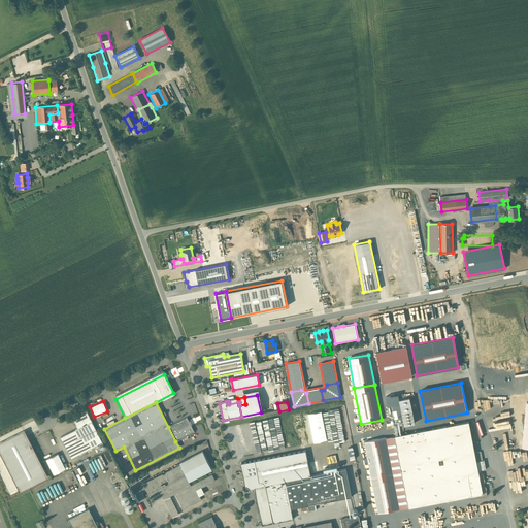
[(86,410),(72,418),(77,428),(91,422),(86,410)]
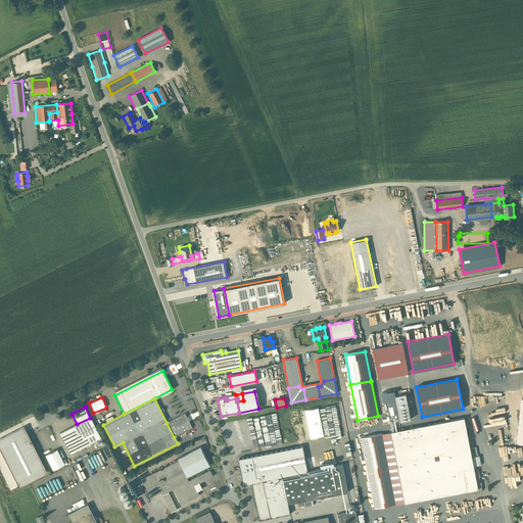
[(398,409),(400,421),(411,419),(409,407),(398,409)]
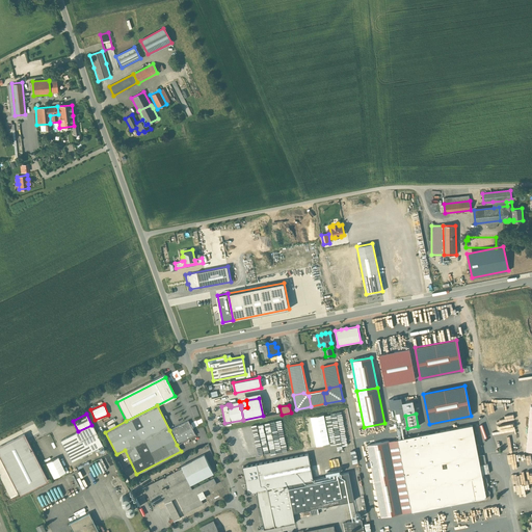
[(188,421),(169,430),(177,445),(195,435),(188,421)]
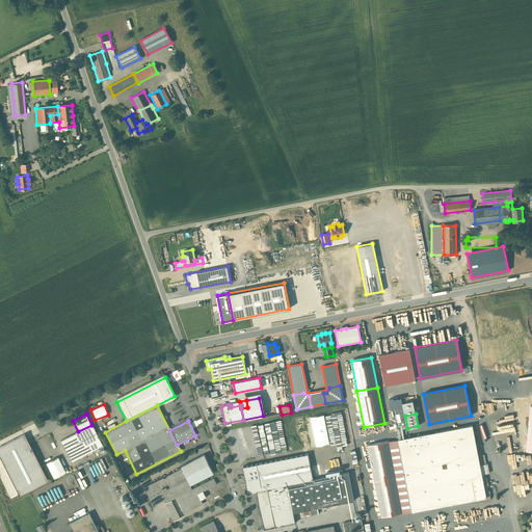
[(78,431),(60,441),(71,462),(96,449),(99,448),(103,446),(91,425),(78,431)]
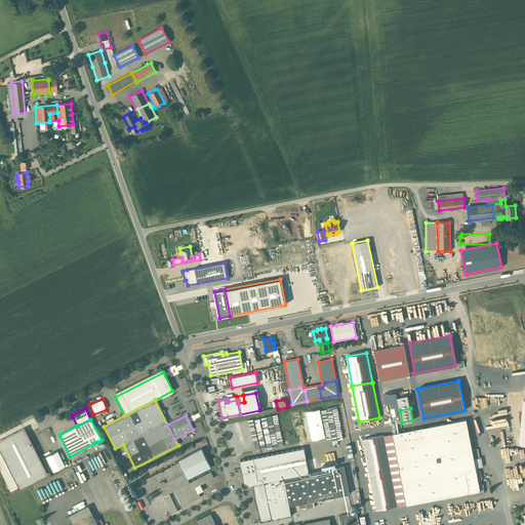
[(466,419),(393,434),(399,465),(405,499),(406,505),(407,505),(469,492),(465,472),(476,470),(474,458),(472,450),(466,419)]
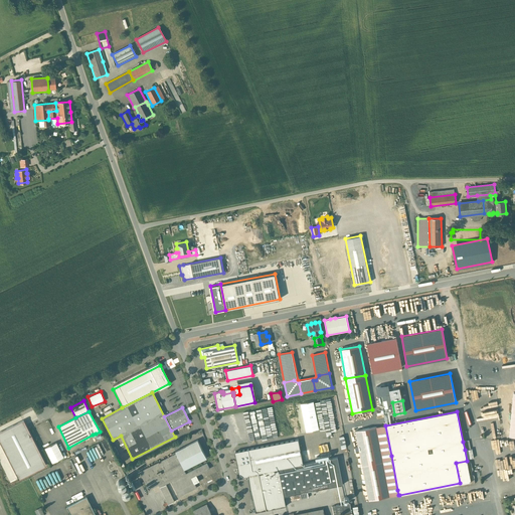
[(0,432),(0,442),(18,479),(46,465),(23,420),(0,432)]
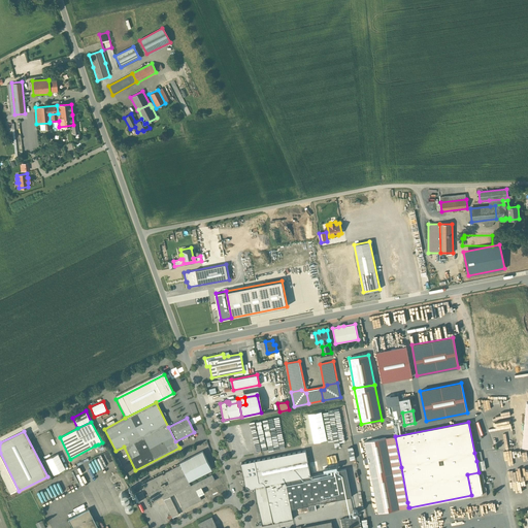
[(333,461),(354,458),(353,447),(352,447),(351,436),(320,440),(322,452),(325,452),(326,457),(333,456),(333,461)]
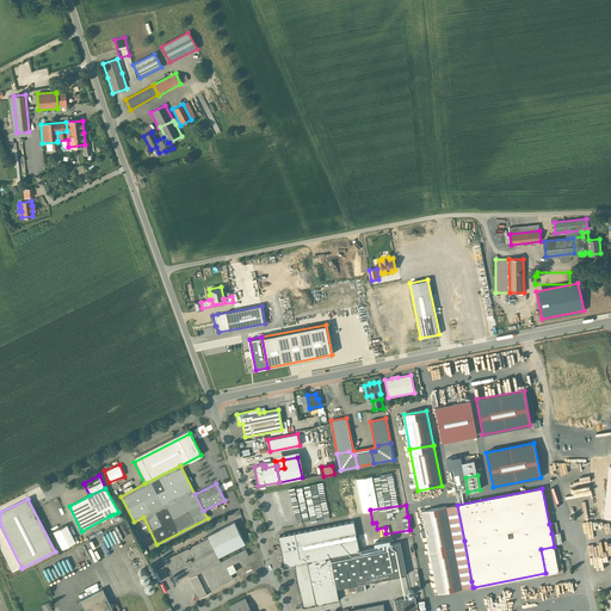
[(457,505),(445,506),(452,542),(460,541),(464,541),(457,505)]
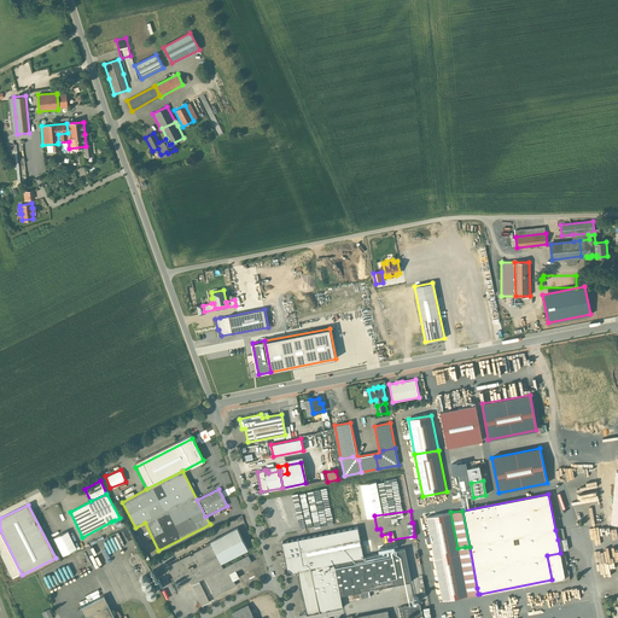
[(450,512),(427,517),(433,553),(458,548),(450,512)]
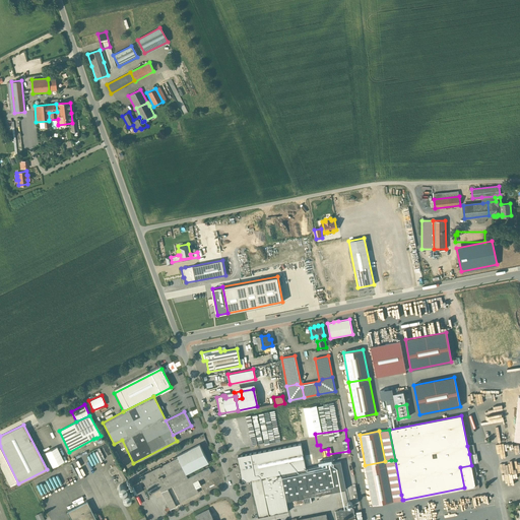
[(301,443),(238,456),(242,477),(243,478),(241,480),(244,482),(246,480),(247,481),(251,480),(251,479),(306,468),(301,443)]
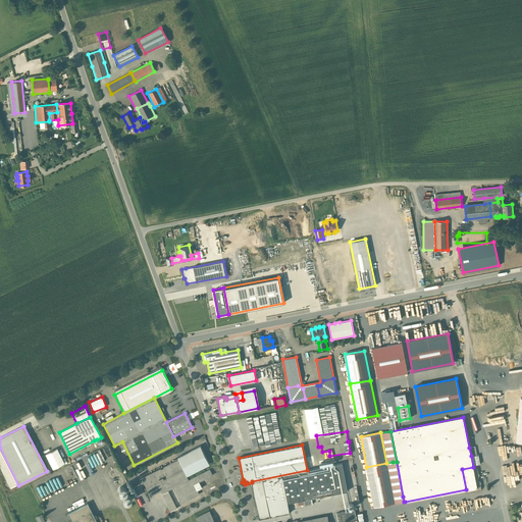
[(200,446),(177,458),(177,459),(141,477),(150,496),(188,477),(187,476),(209,464),(200,446)]
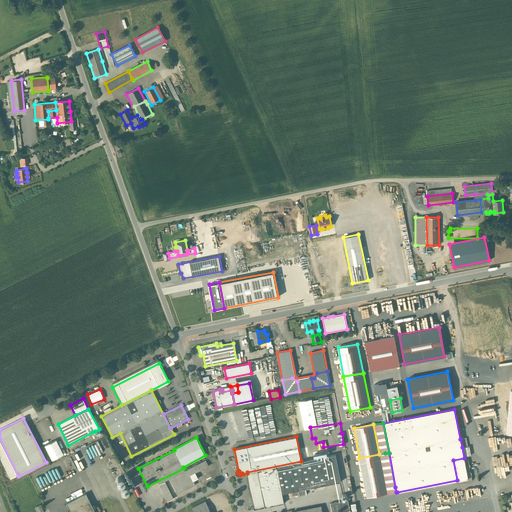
[(45,446),(52,459),(63,454),(56,440),(45,446)]
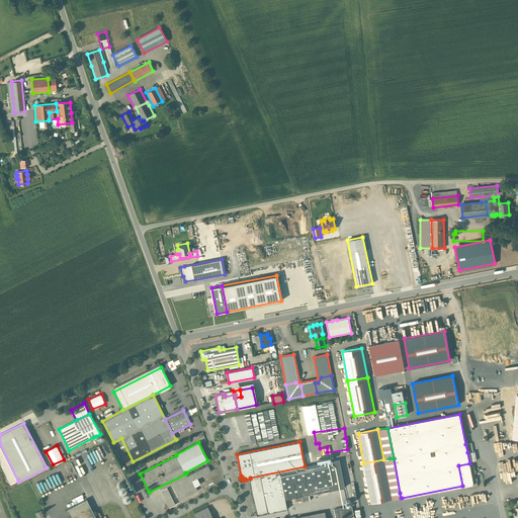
[(394,458),(390,458),(383,459),(391,495),(400,493),(394,458)]
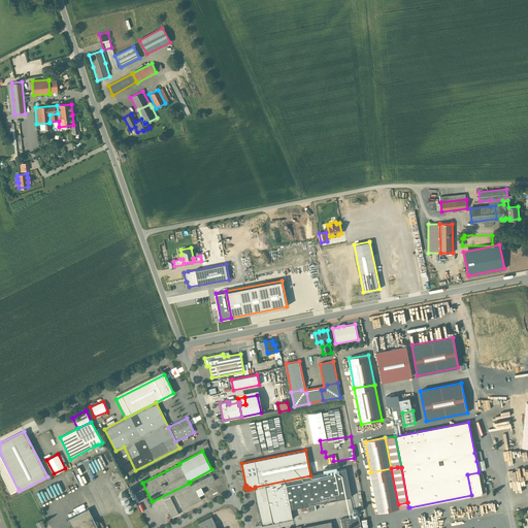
[(352,496),(345,468),(310,475),(255,487),(255,488),(262,525),(277,522),(275,512),(352,496)]
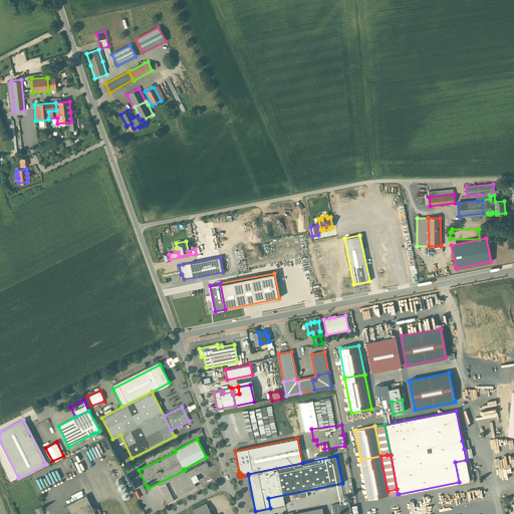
[(380,456),(360,460),(367,494),(388,491),(380,456)]
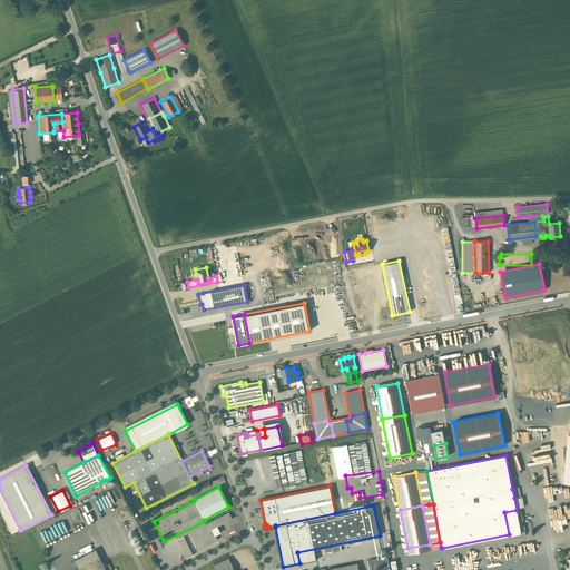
[(517,510),(504,512),(509,534),(509,537),(512,539),(524,537),(526,533),(524,529),(522,528),(520,519),(522,516),(521,512),(519,510),(517,510)]
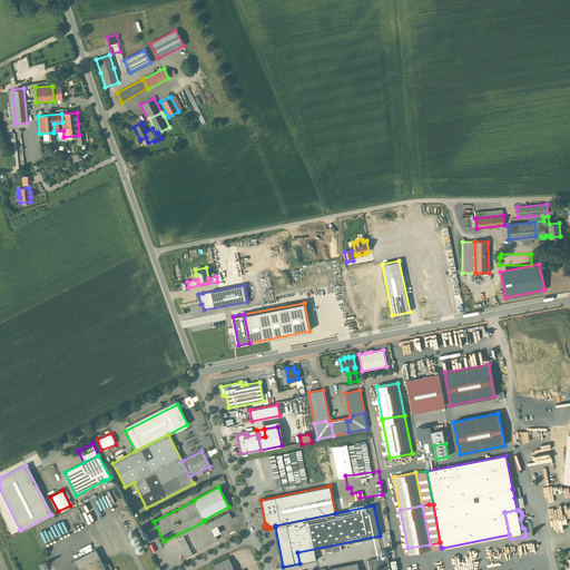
[(228,512),(209,522),(210,526),(212,529),(232,519),(228,512)]
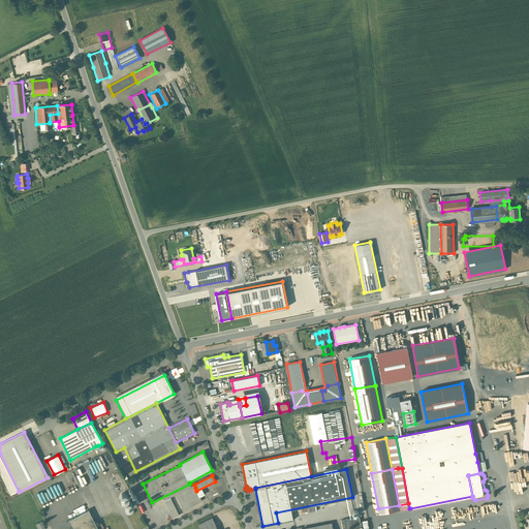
[(194,485),(179,493),(180,495),(195,488),(194,485)]
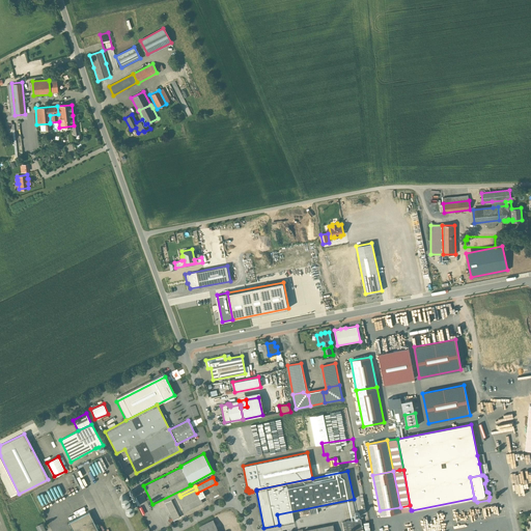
[(196,490),(180,497),(185,504),(200,497),(197,493),(196,490)]
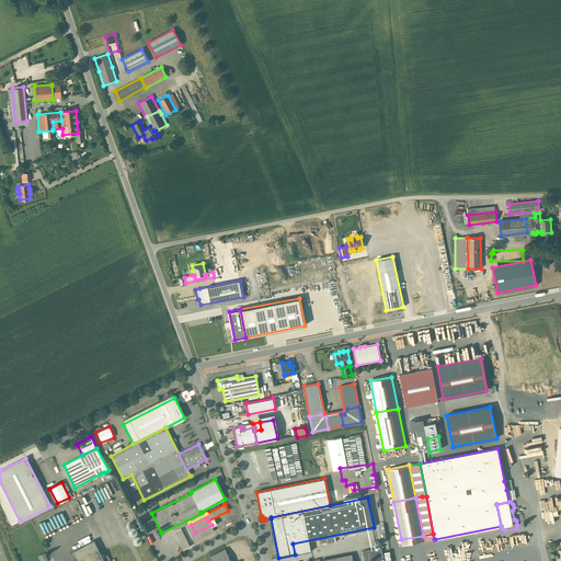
[(195,533),(192,535),(194,540),(214,530),(212,525),(195,533)]
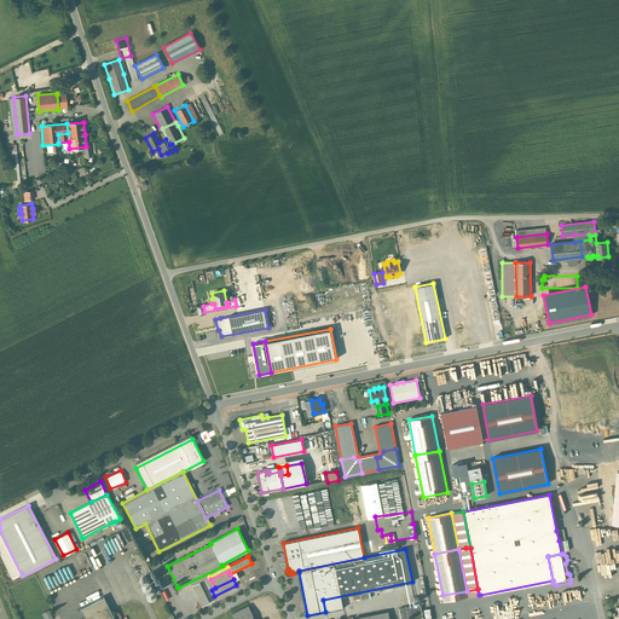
[(209,603),(198,582),(191,585),(202,607),(209,603)]
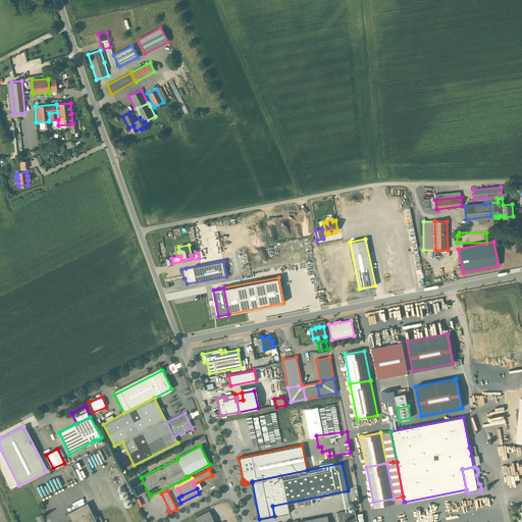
[(394,499),(373,502),(374,507),(404,502),(403,497),(394,499)]
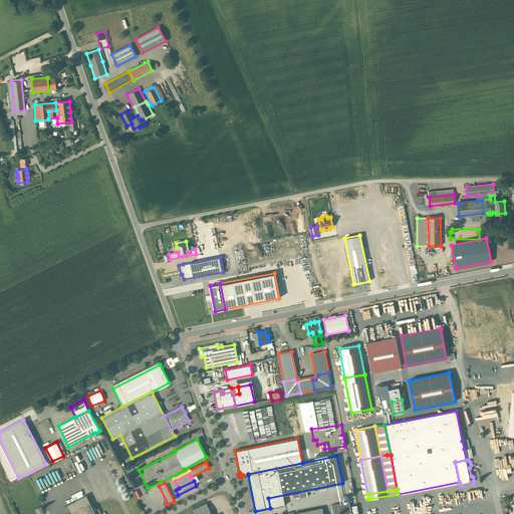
[(94,513),(85,495),(66,505),(70,513),(94,513)]
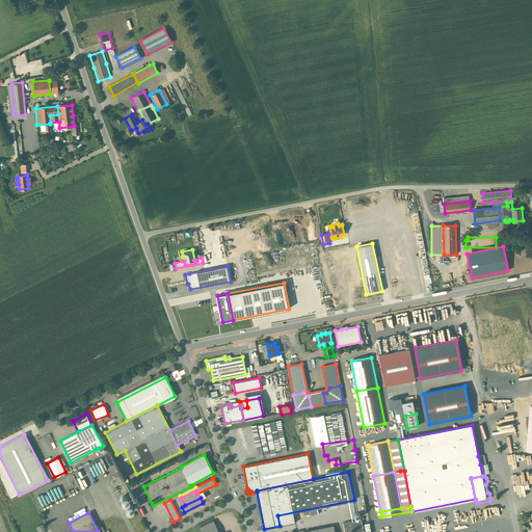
[(362,519),(343,523),(344,531),(349,531),(364,529),(362,519)]
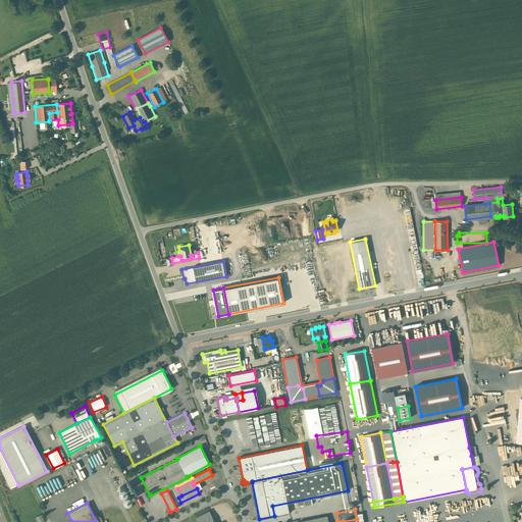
[(214,521),(209,511),(196,518),(198,521),(214,521)]
